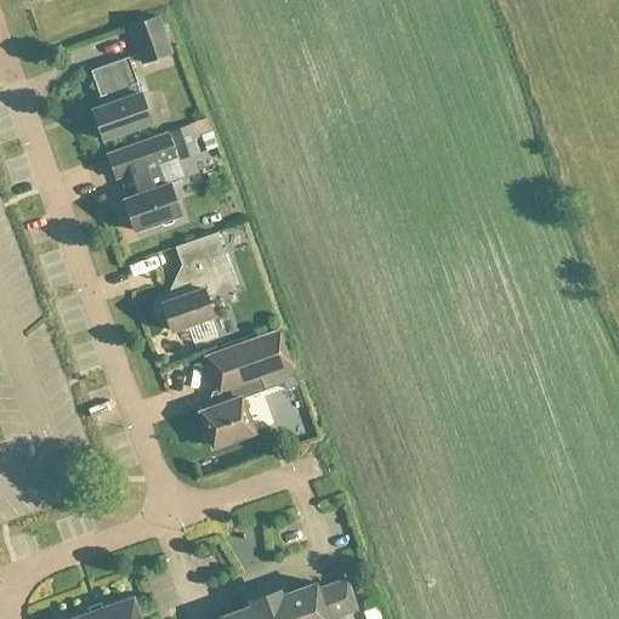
[(158,16),(130,26),(143,62),(171,52),(158,16)]
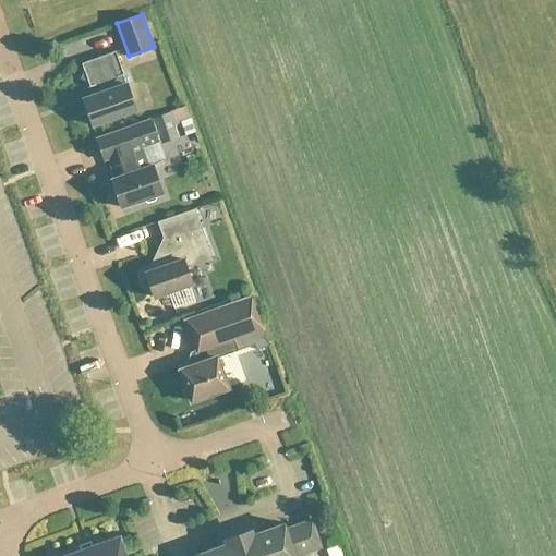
[(116,51),(82,63),(81,79),(91,86),(93,85),(95,94),(83,98),(93,124),(120,116),(125,118),(128,112),(136,109),(128,83),(125,84),(122,74),(124,74),(116,51)]
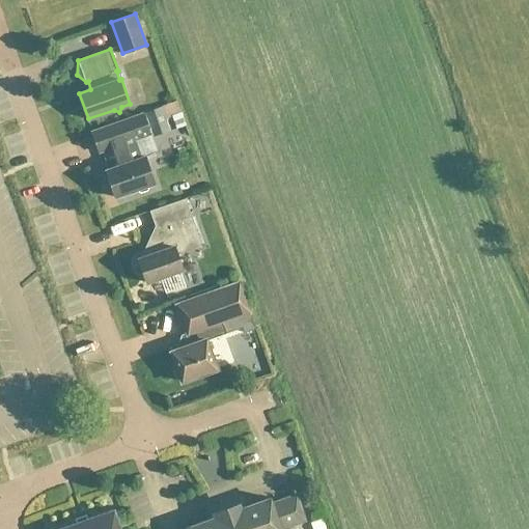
[(145,112),(152,138),(170,133),(165,117),(181,113),(177,103),(145,112)]
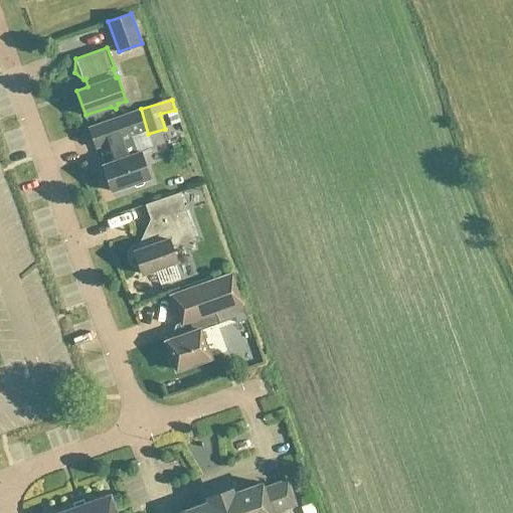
[(139,110),(90,128),(97,147),(101,146),(107,163),(103,165),(112,191),(132,184),(137,187),(144,184),(145,179),(150,178),(141,151),(137,152),(131,135),(146,130),(139,110)]
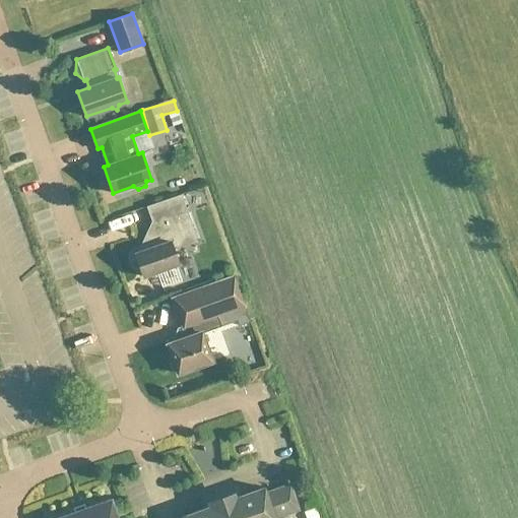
[(143,251),(135,253),(143,276),(151,274),(159,277),(164,269),(180,264),(174,247),(176,247),(183,233),(178,216),(188,212),(182,194),(147,206),(152,220),(156,222),(151,233),(146,235),(148,240),(143,251)]
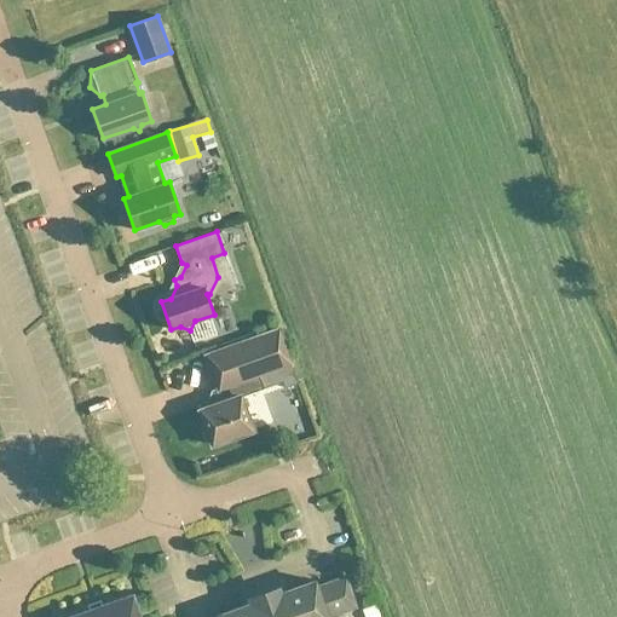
[(139,274),(167,264),(161,247),(133,258),(139,274)]
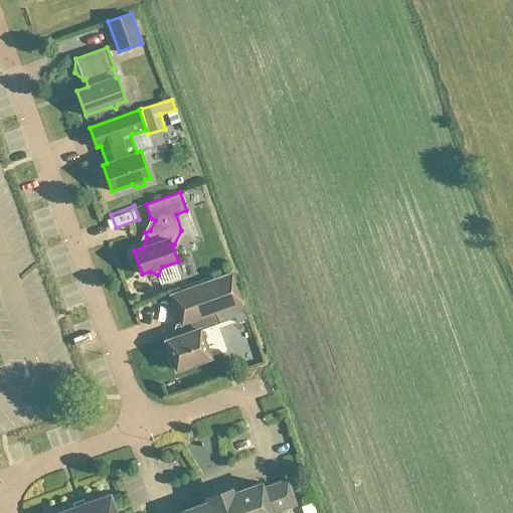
[(232,274),(172,296),(182,324),(177,325),(174,334),(176,337),(166,341),(176,370),(210,357),(201,330),(220,323),(216,312),(232,307),(237,322),(248,318),(232,274)]
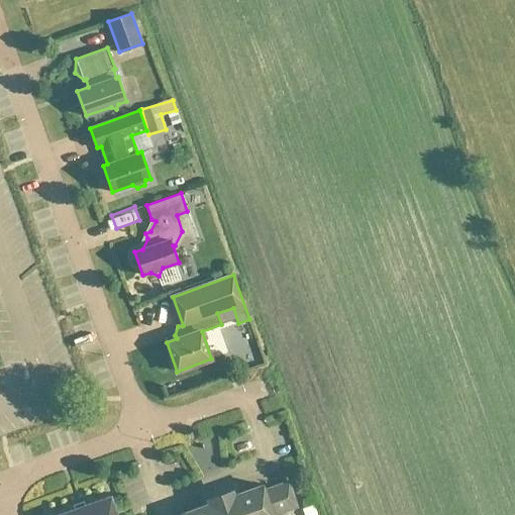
[(264,485),(243,492),(251,514),(275,514),(298,507),(289,482),(266,490),(264,485)]
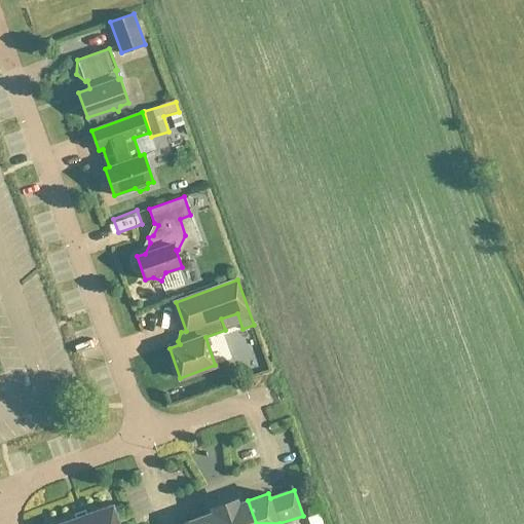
[(256,523),(248,500),(204,516),(208,523),(256,523)]
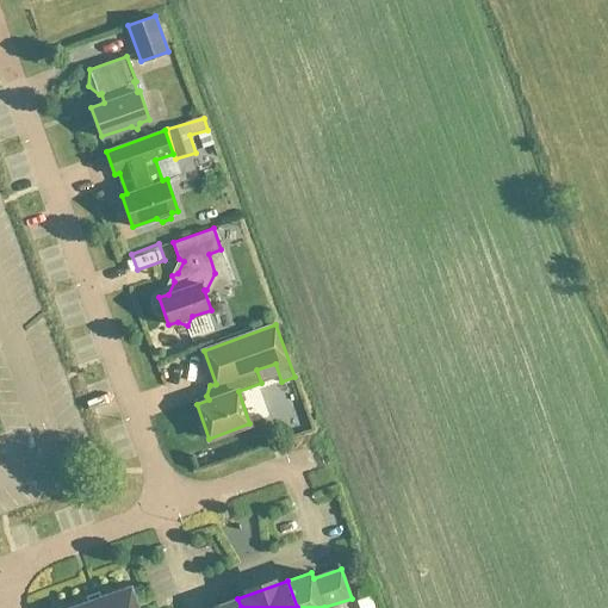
[(88,601),(69,607),(138,607),(131,587),(101,597),(99,590),(86,595),(88,601)]
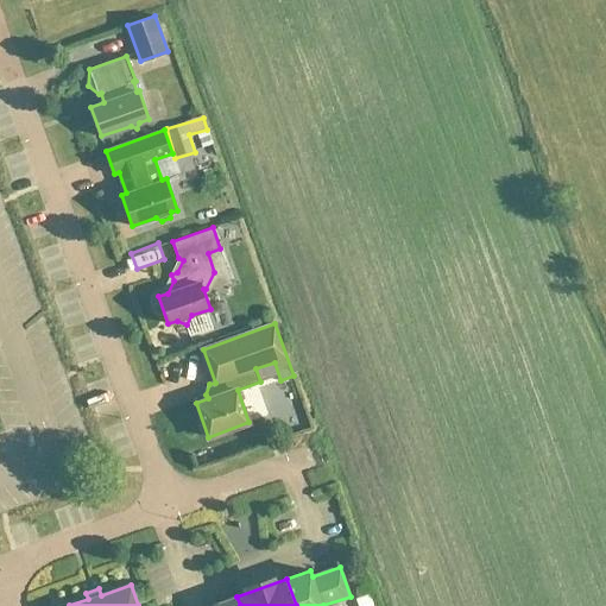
[(373,605),(370,594),(355,600),(357,605),(373,605)]
